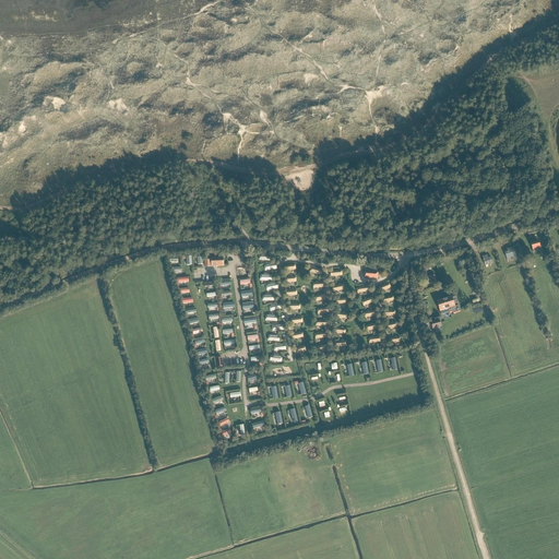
[(513,248),(507,249),(508,252),(504,252),(507,259),(512,257),(513,261),(516,259),(513,248)]
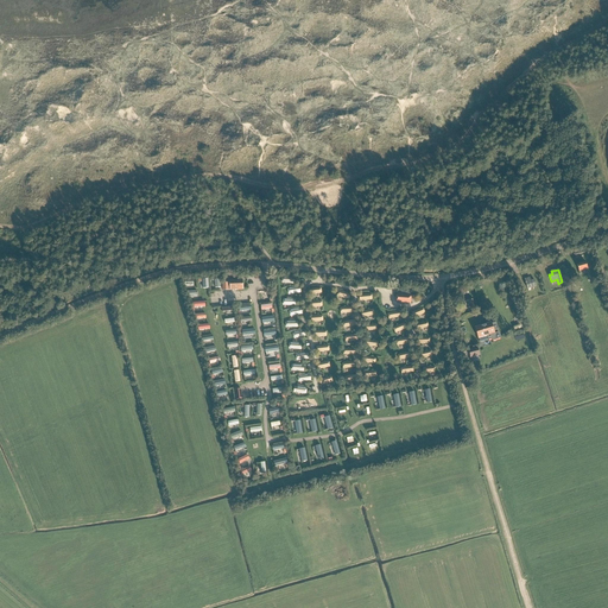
[(531,282),(530,278),(525,279),(527,289),(536,286),(534,280),(531,282)]
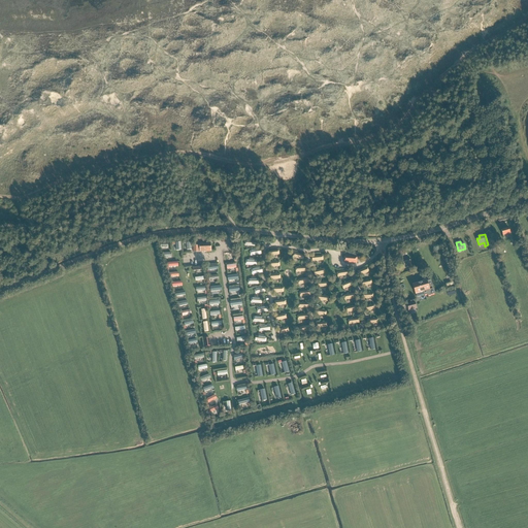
[(233,253),(225,254),(226,265),(234,264),(233,253)]
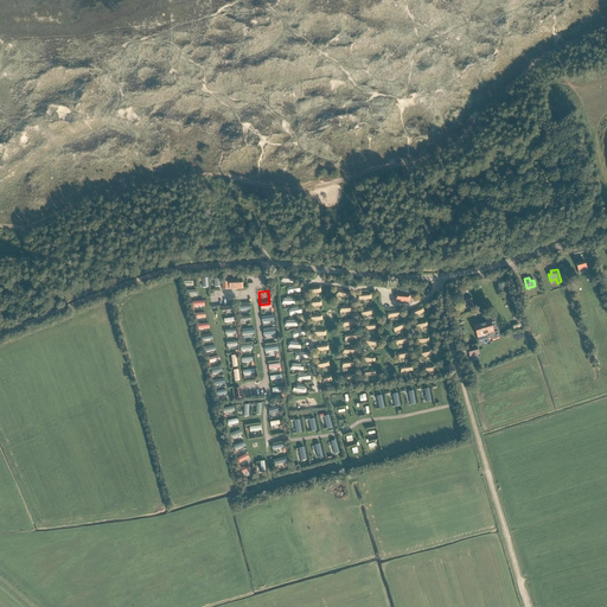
[(473,306),(471,296),(462,299),(465,305),(468,304),(470,307),(473,306)]
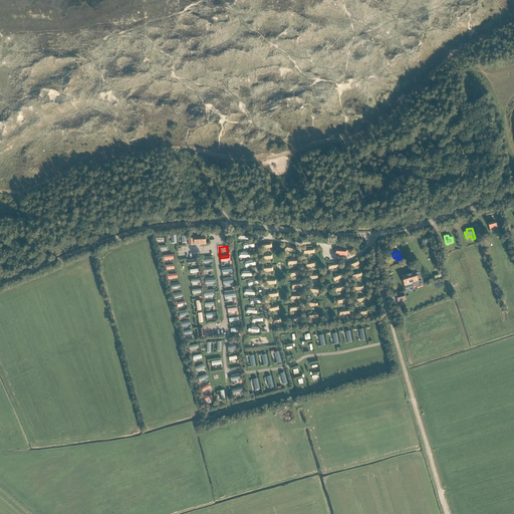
[(357,260),(347,264),(349,269),(359,265),(357,260)]
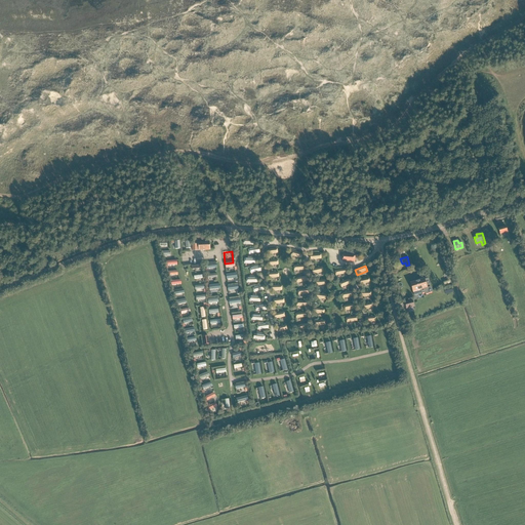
[(349,279),(339,283),(341,288),(351,284),(349,279)]
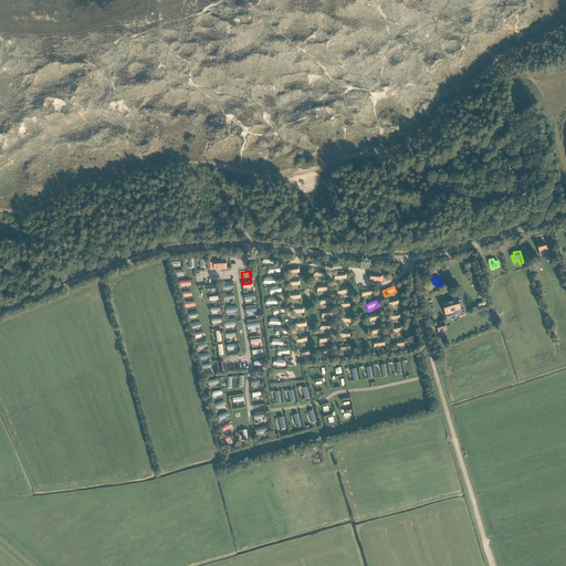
[(458,301),(442,305),(446,315),(453,313),(454,317),(458,316),(459,317),(467,315),(464,311),(463,310),(460,311),(460,308),(463,307),(463,306),(462,301),(458,302),(458,301)]
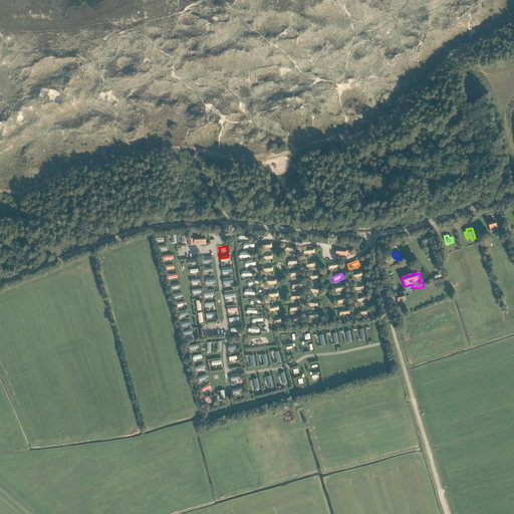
[(398,302),(406,300),(404,294),(397,296),(398,302)]
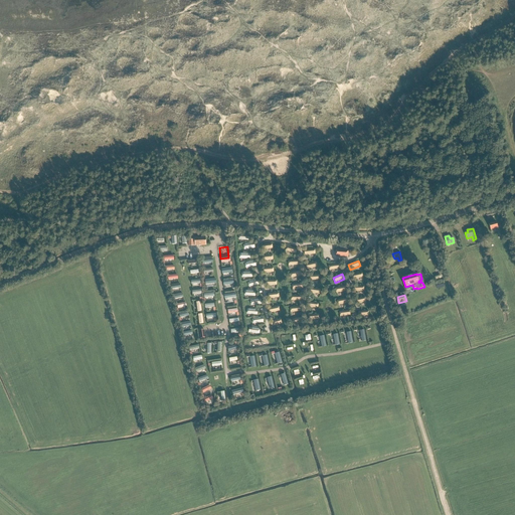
[(366,303),(365,297),(354,299),(355,305),(366,303)]
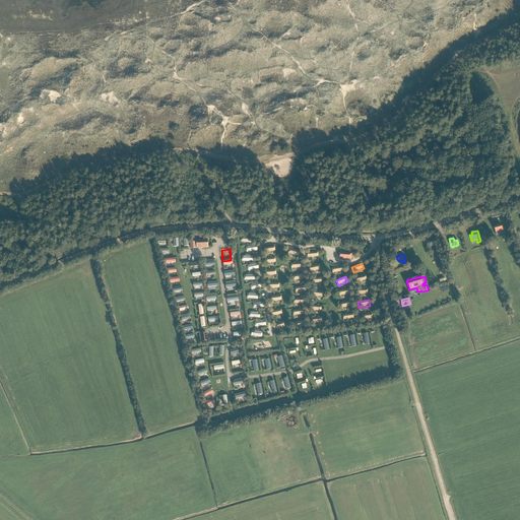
[(284,328),(283,322),(273,325),(274,330),(284,328)]
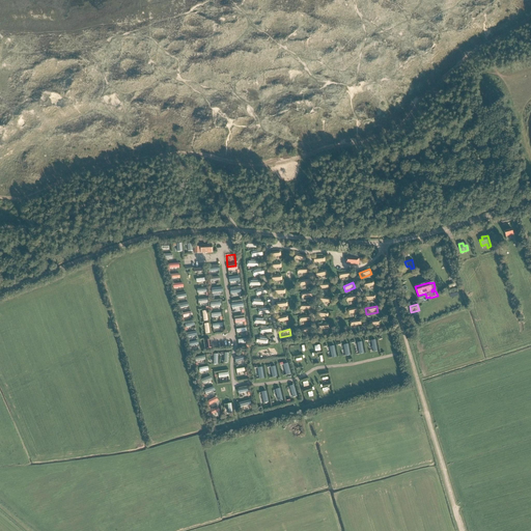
[(357,355),(364,354),(362,342),(355,343),(357,355)]
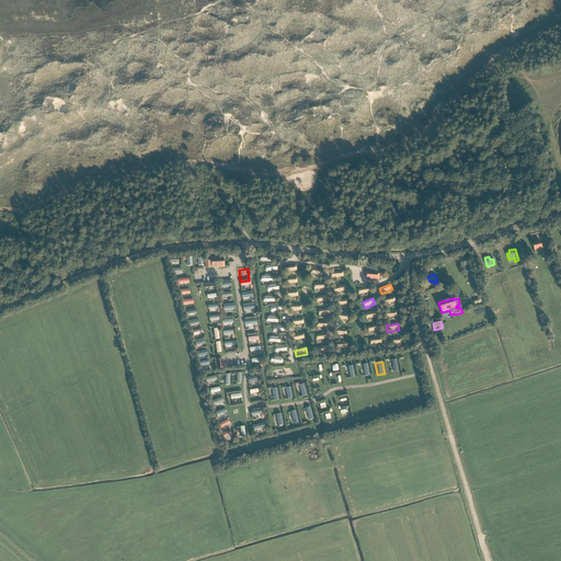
[(361,365),(362,371),(364,370),(366,377),(370,376),(368,364),(361,365)]
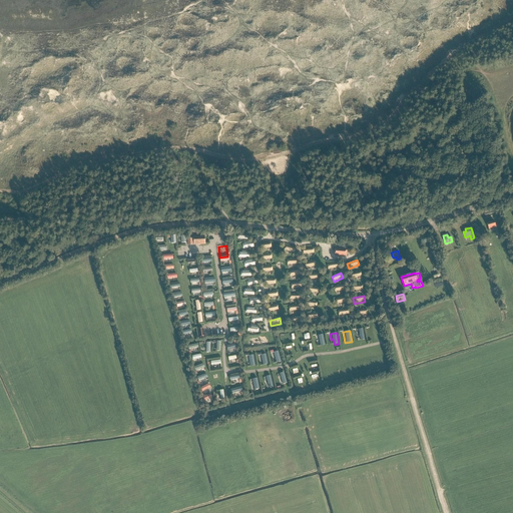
[(319,347),(326,346),(323,335),(317,336),(319,347)]
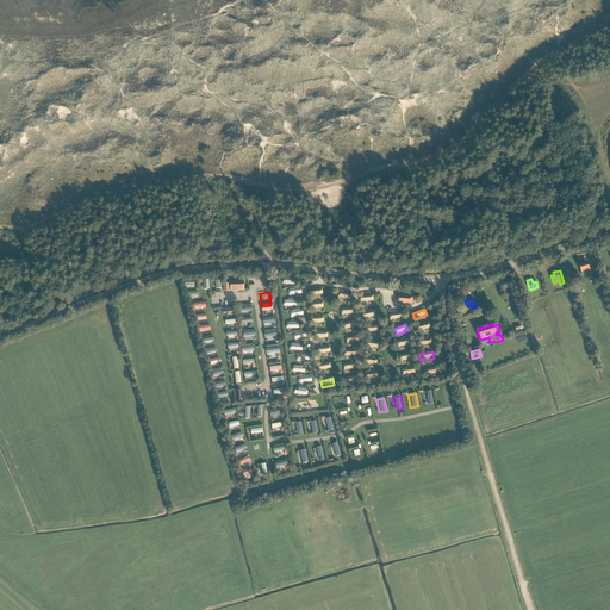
[(280,411),(279,409),(269,412),(272,418),(281,416),(280,411)]
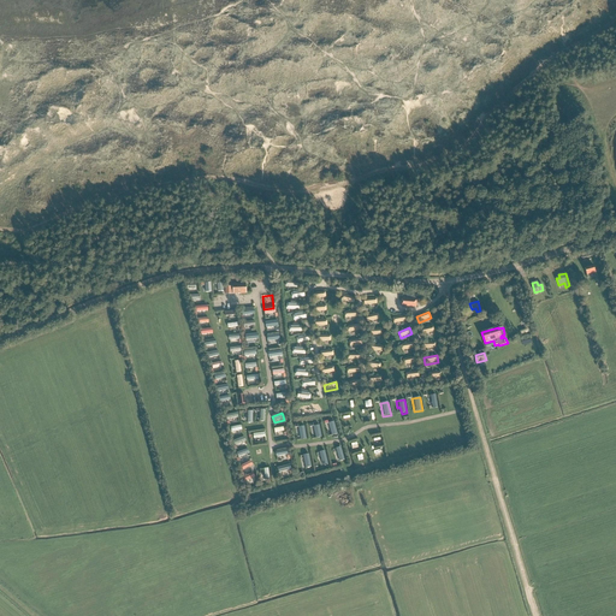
[(335,449),(338,462),(345,461),(341,448),(335,449)]
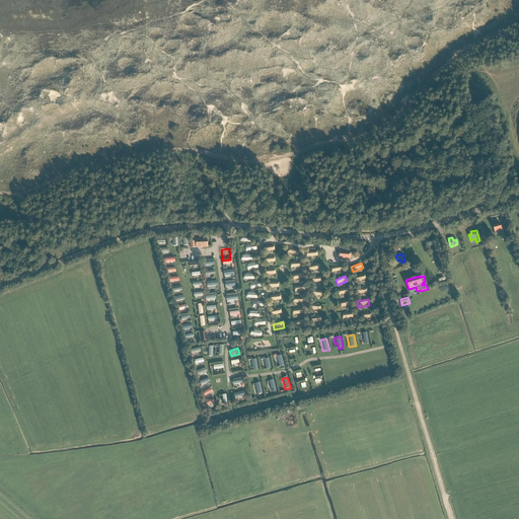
[(269,392),(276,391),(275,380),(268,381),(269,392)]
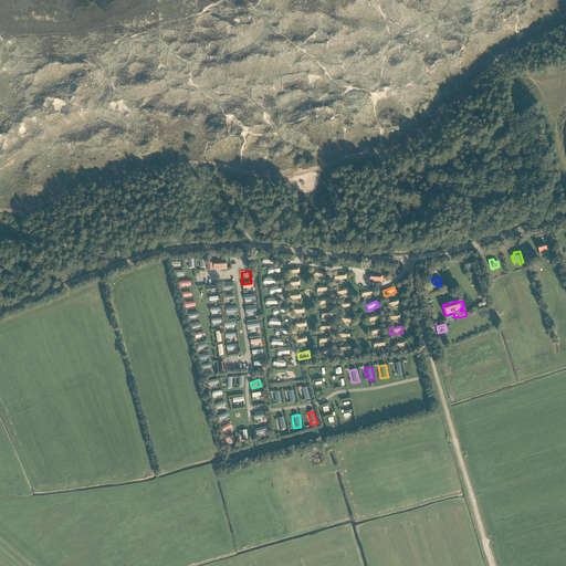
[(284,417),(275,419),(278,430),(281,429),(282,430),(286,429),(284,417)]
